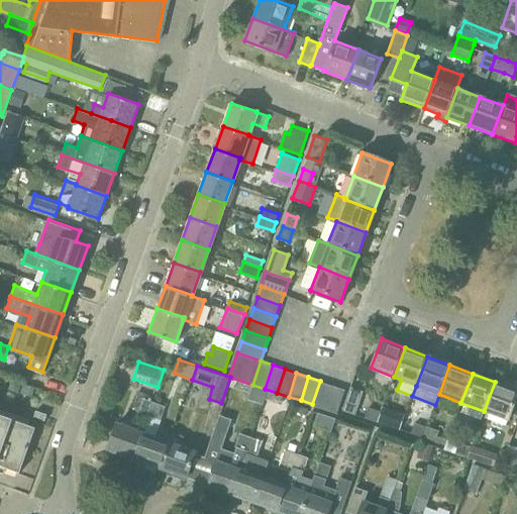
[(232,378),(229,385),(250,392),(252,385),(232,378)]
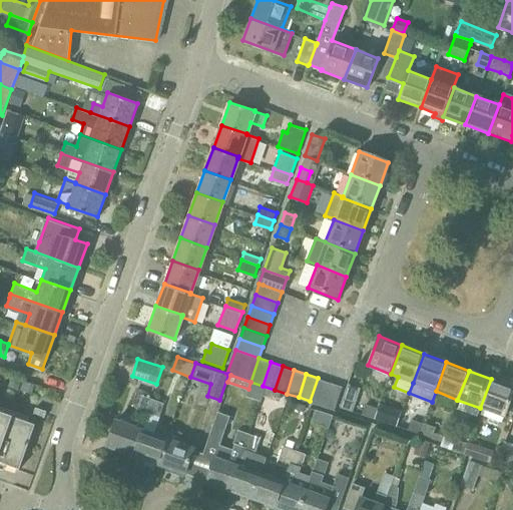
[(322,405),(330,382),(318,378),(310,401),(322,405)]
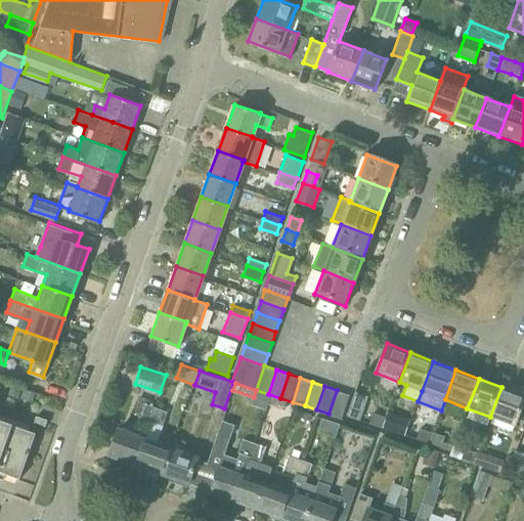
[(513,426),(523,397),(523,395),(501,387),(490,417),(513,426)]
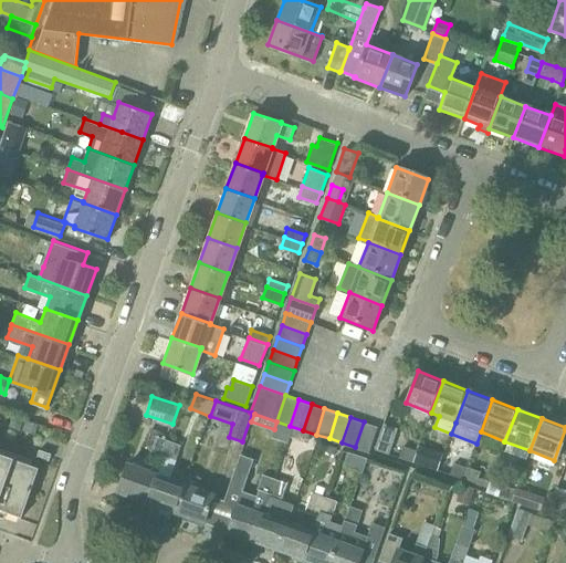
[(377,426),(364,421),(355,447),(368,451),(377,426)]
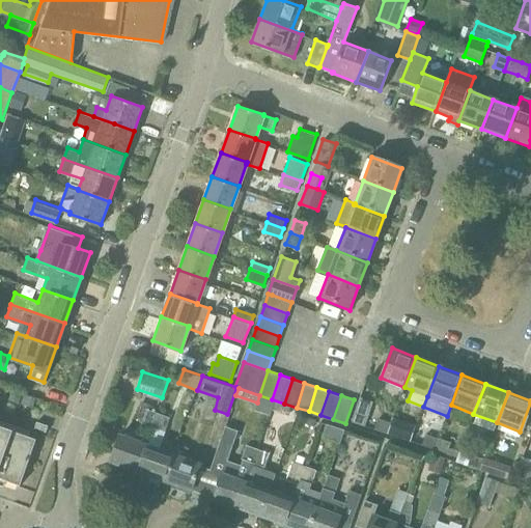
[(360,396),(359,401),(353,421),(365,425),(373,400),(360,396)]
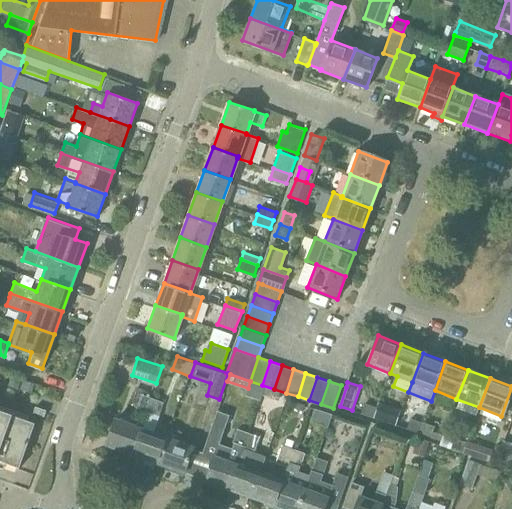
[(147,411),(152,397),(141,393),(136,407),(147,411)]
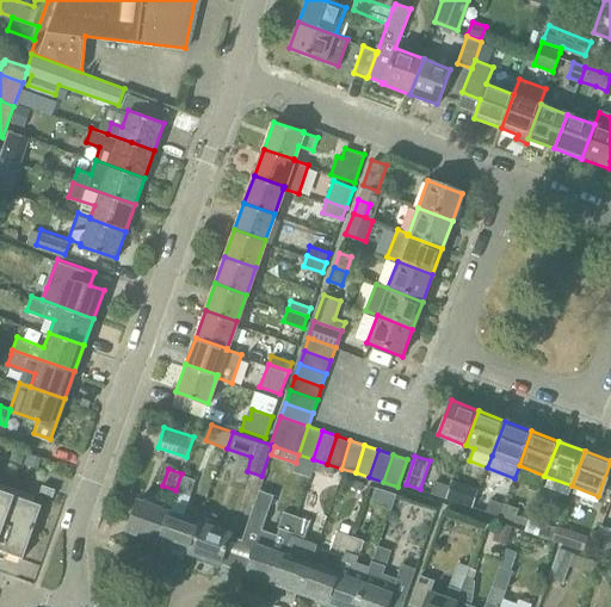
[(181,474),(176,490),(190,495),(196,478),(181,474)]
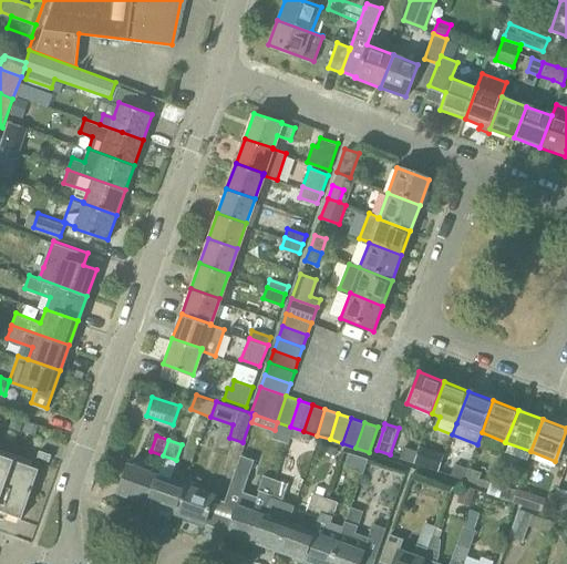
[(418,450),(403,445),(400,458),(413,462),(414,459),(418,450)]
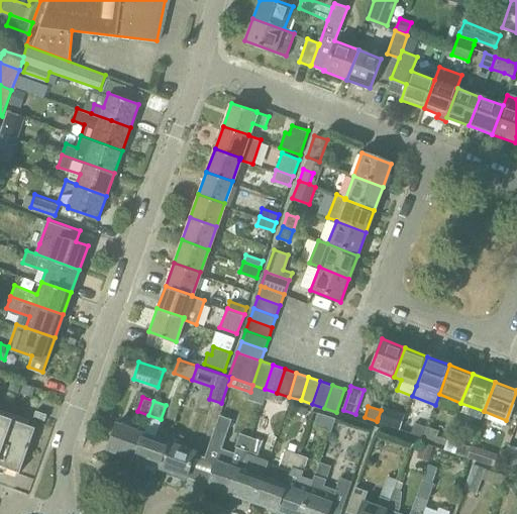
[(33,416),(44,420),(46,414),(35,410),(33,416)]
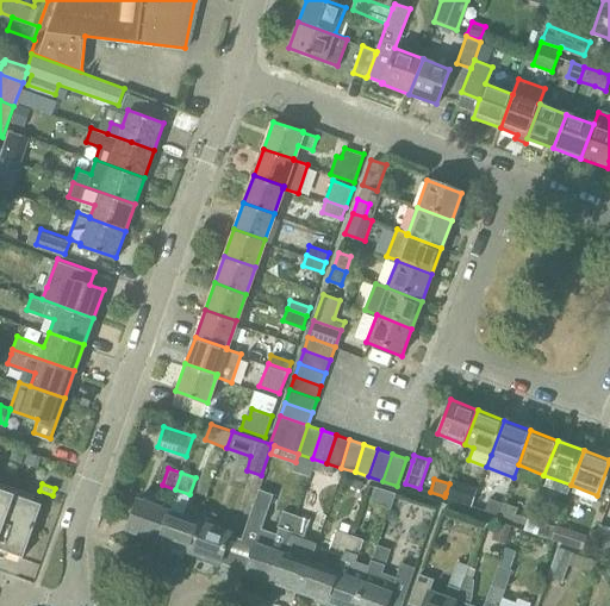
[(449,483),(446,493),(444,497),(459,501),(462,488),(449,483)]
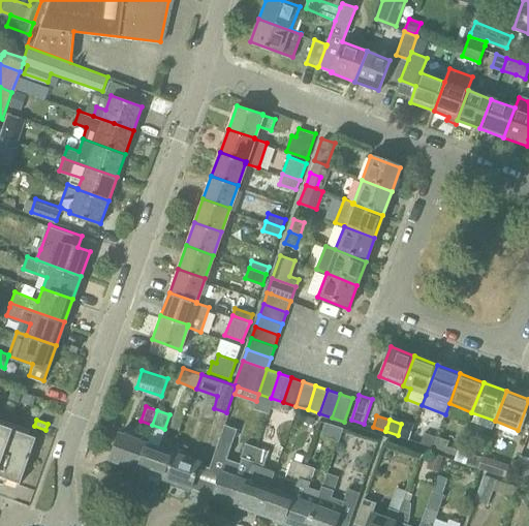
[(0,473),(19,481),(35,436),(0,423),(0,473)]
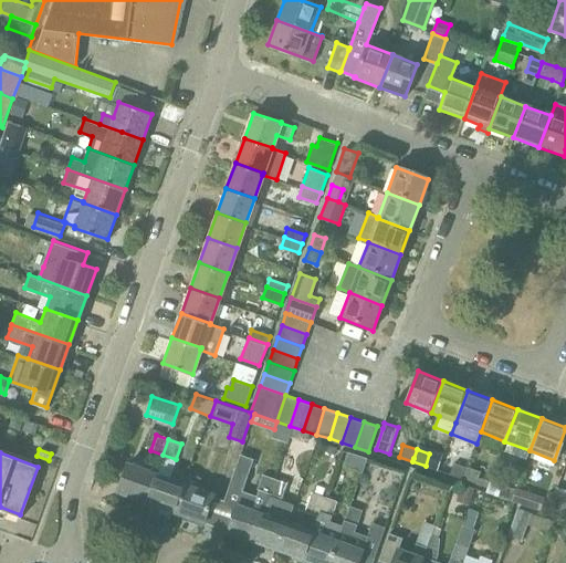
[(234,470),(224,500),(237,504),(228,531),(253,540),(268,500),(275,478),(262,473),(257,488),(259,489),(257,494),(243,490),(248,475),(254,458),(240,452),(234,470)]
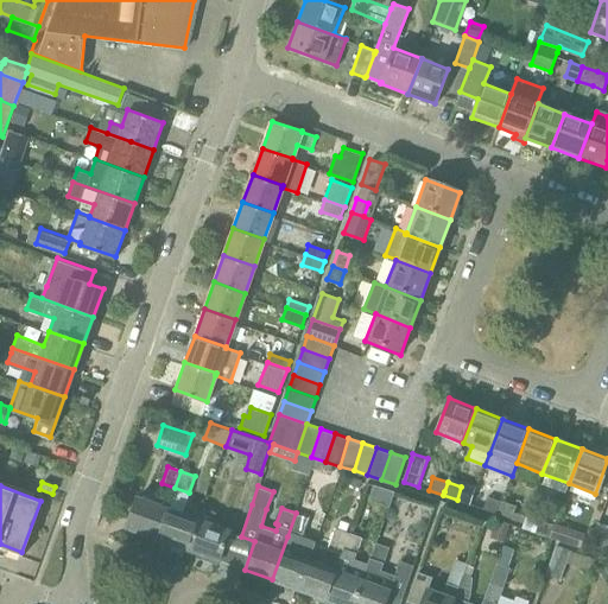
[(137,496),(126,528),(157,539),(169,507),(137,496)]
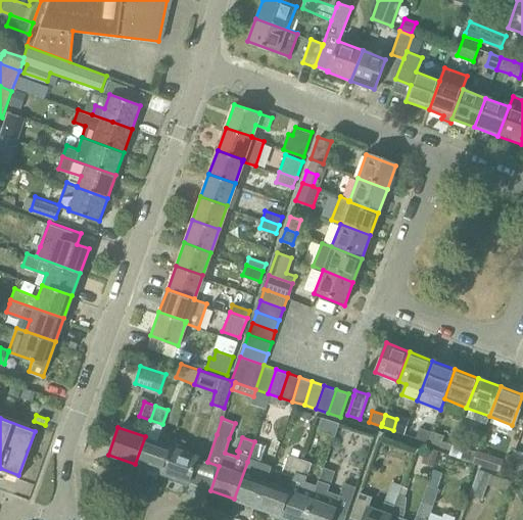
[(420,427),(416,437),(428,441),(432,431),(420,427)]
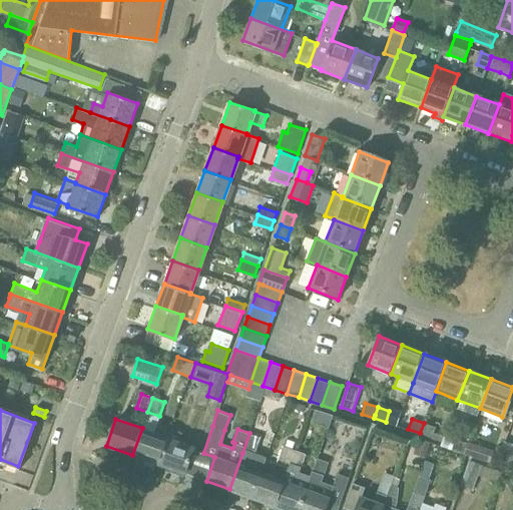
[(420,433),(432,437),(432,438),(442,441),(444,435),(434,431),(435,426),(424,423),(420,433)]
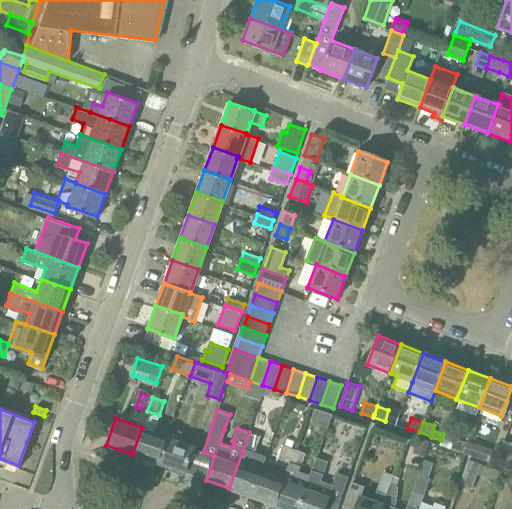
[(168,436),(142,427),(132,454),(158,463),(168,436)]
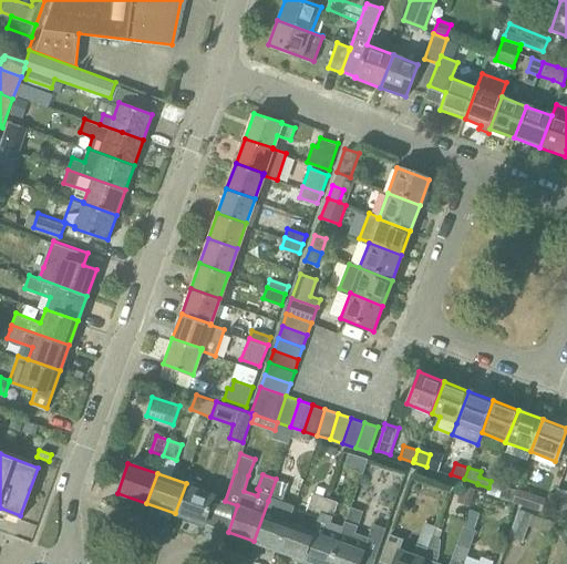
[(186,483),(175,513),(204,523),(214,493),(199,489),(203,478),(189,473),(186,483)]
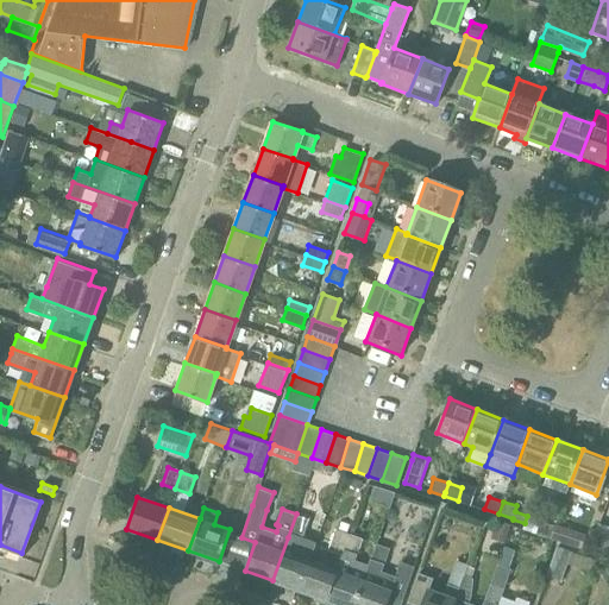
[(296,514),(290,529),(303,534),(309,518),(296,514)]
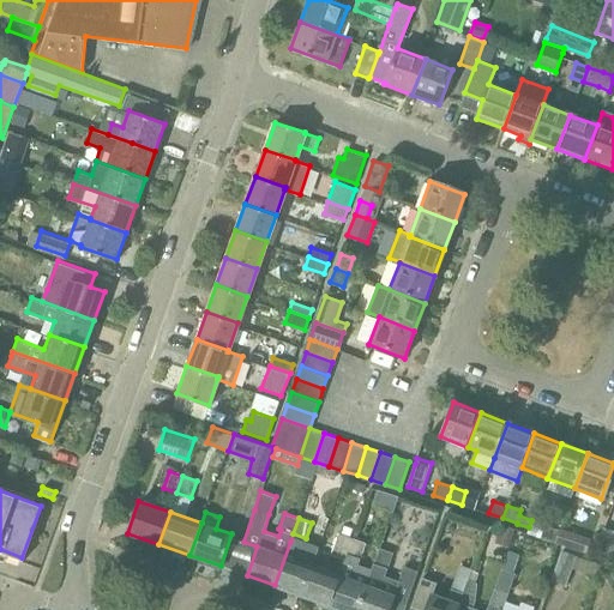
[(529,527),(527,532),(541,536),(555,542),(558,537),(560,530),(545,525),(531,520),(529,527)]
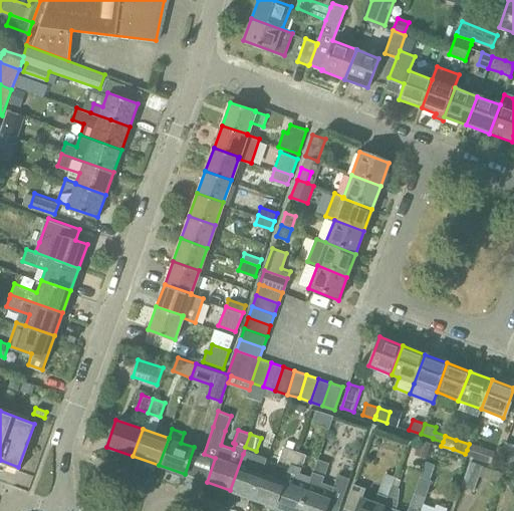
[(513,443),(505,441),(497,464),(510,469),(513,458),(513,443)]
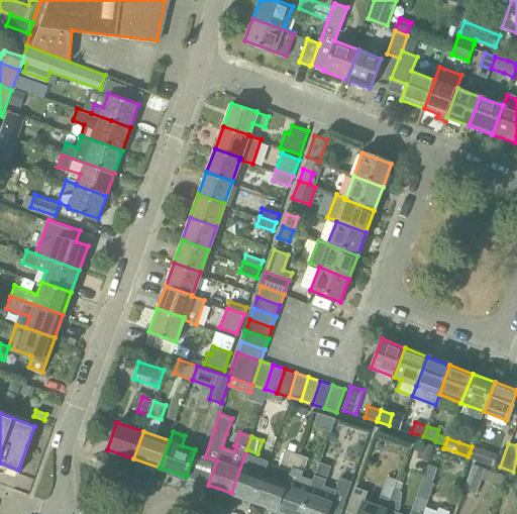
[(472,446),(470,452),(468,456),(480,459),(483,450),(472,446)]
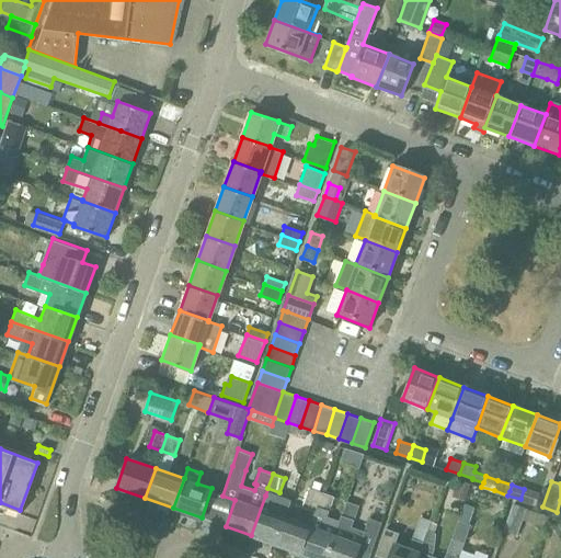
[(313,512),(289,504),(275,544),(300,553),(317,505),(322,491),(309,487),(304,502),(316,507),(313,512)]
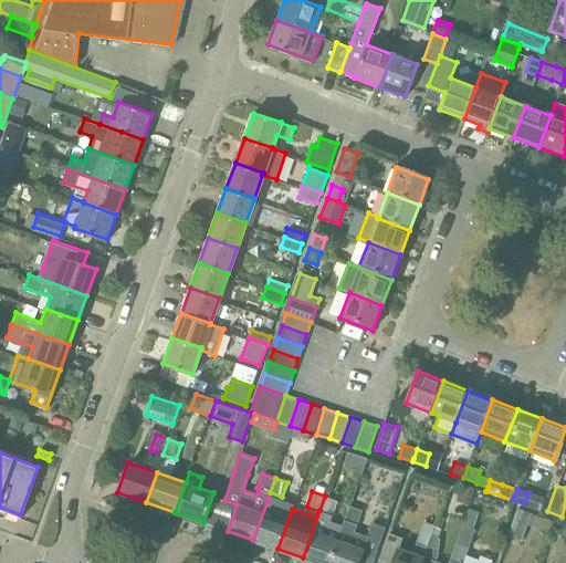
[(325,496),(320,510),(303,558),(316,562),(328,562),(337,540),(345,519),(344,519),(342,524),(331,520),(332,515),(333,515),(337,500),(325,496)]
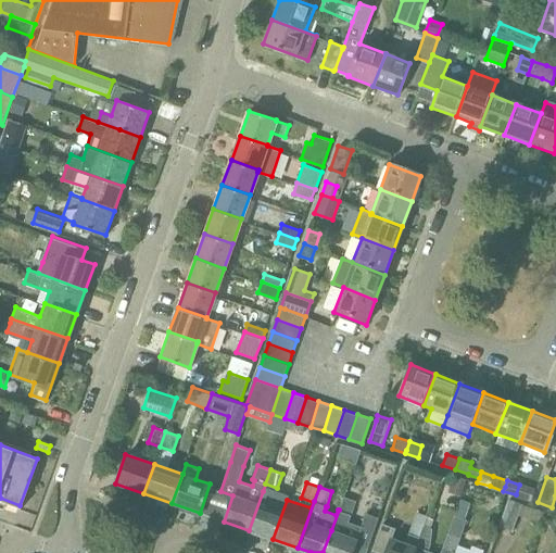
[(273,539),(287,500),(263,491),(249,530),(273,539)]
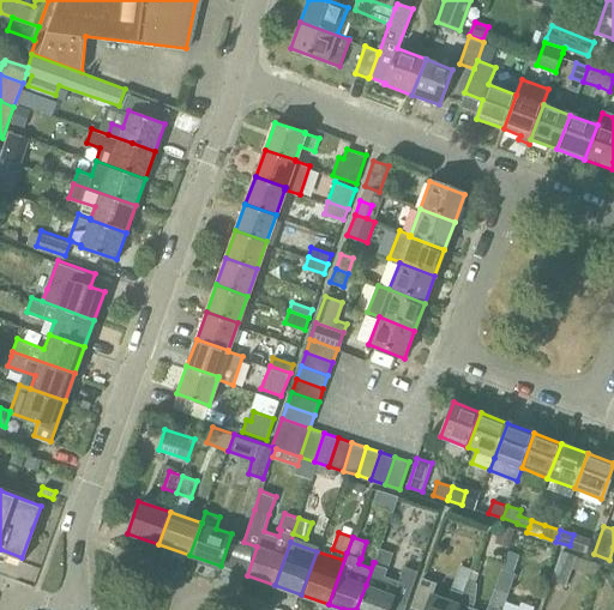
[(403,565),(398,580),(385,575),(387,567),(393,551),(379,547),(373,562),(374,562),(366,585),(356,609),(387,609),(392,599),(405,604),(417,571),(403,565)]
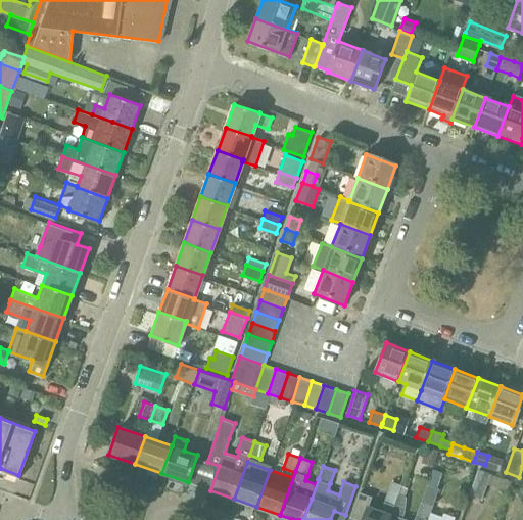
[(514,481),(478,468),(469,493),(482,499),(488,483),(510,490),(514,481)]
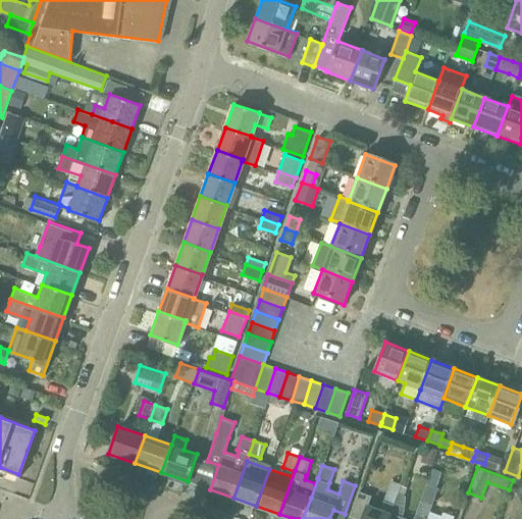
[(427,518),(437,486),(426,482),(413,518),(423,518),(424,518),(427,518)]
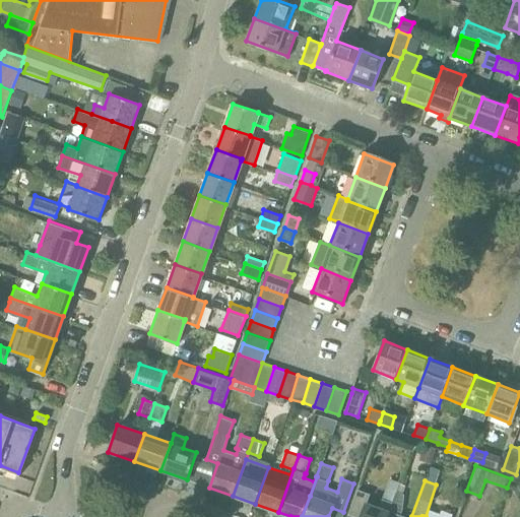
[(386,516),(392,502),(391,501),(382,498),(379,507),(367,502),(370,493),(356,489),(347,514),(358,516),(386,516)]
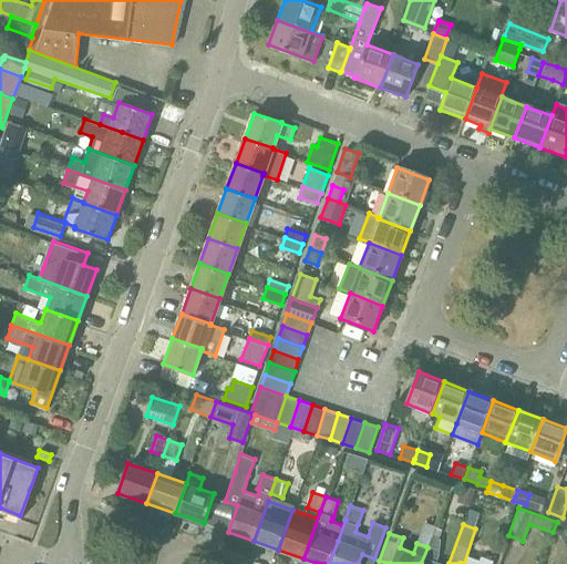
[(428,547),(421,563),(444,563),(436,561),(440,551),(441,539),(431,534),(426,546),(428,547)]
